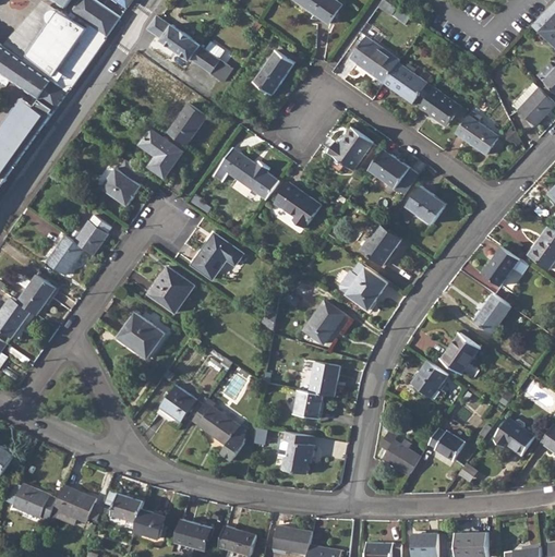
[(0,71),(38,97),(32,108),(43,116),(47,119),(53,109),(53,108),(105,36),(110,28),(117,19),(118,17),(92,0),(77,0),(67,17),(56,11),(55,10),(53,10),(52,10),(52,11),(51,11),(49,12),(48,12),(47,13),(47,14),(46,15),(46,16),(46,19),(46,20),(47,21),(47,22),(48,22),(21,60),(0,45),(0,0),(48,0),(51,2),(53,0),(63,8),(68,0),(0,0),(0,71)]
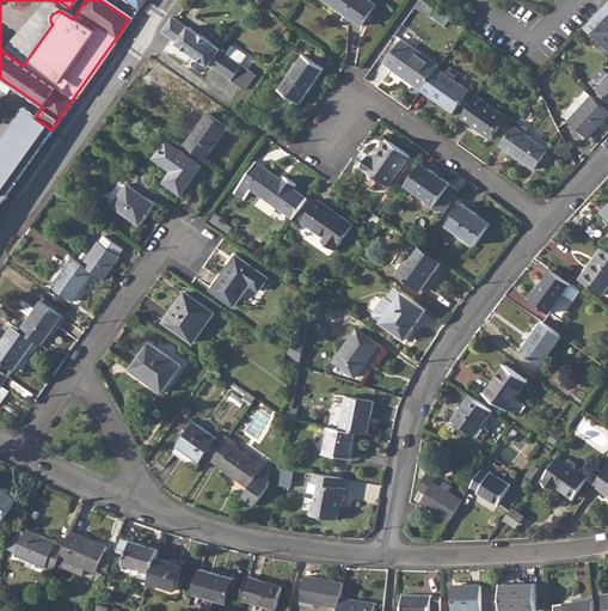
[(366,0),(320,0),(358,26),(374,5),(366,0)]
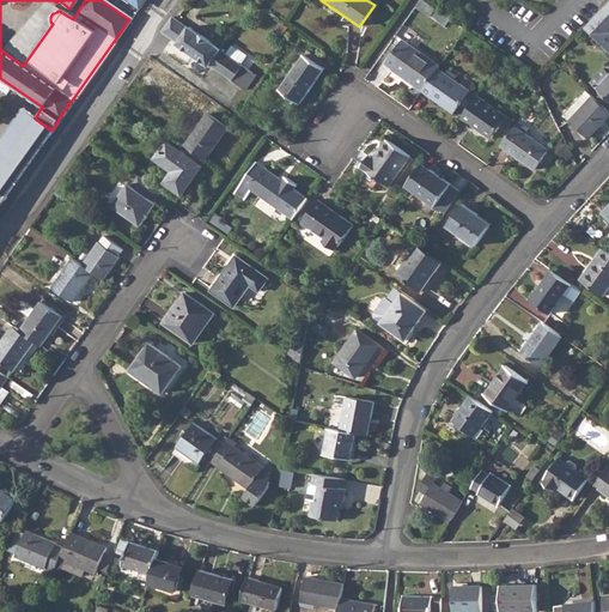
[(421,0),(416,0),(413,6),(428,17),(433,8),(421,0)]
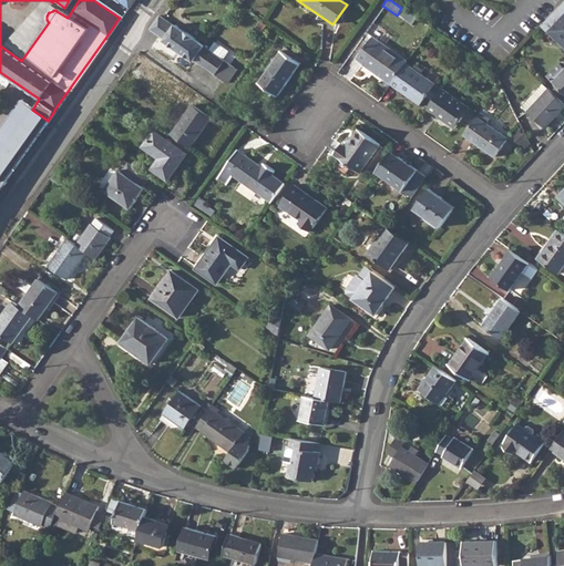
[(563,0),(562,0),(539,26),(563,50),(563,0)]
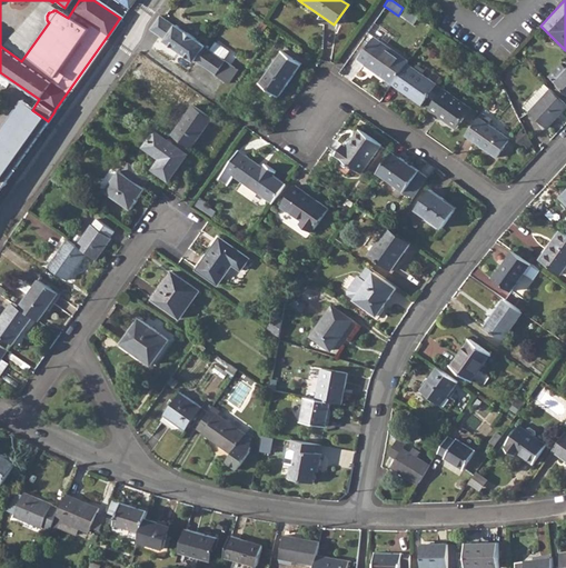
[(148,30),(151,31),(162,39),(161,41),(191,61),(192,60),(201,47),(202,46),(172,26),(160,18),(158,16),(148,30)]
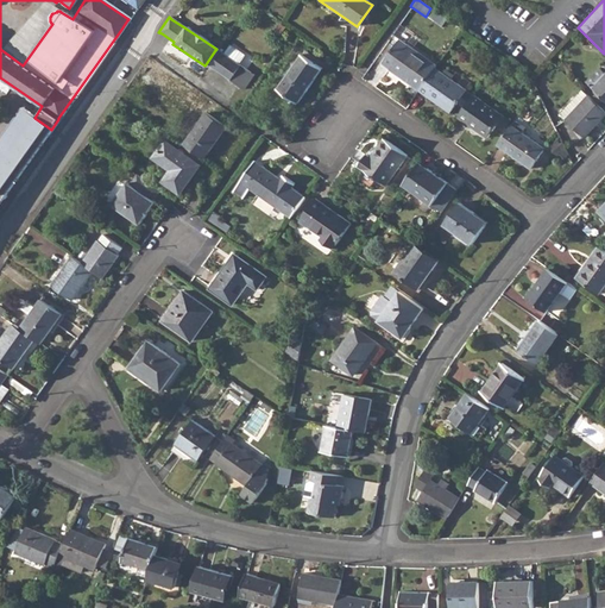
[(379,64),(416,91),(432,69),(434,66),(396,39),(379,64)]
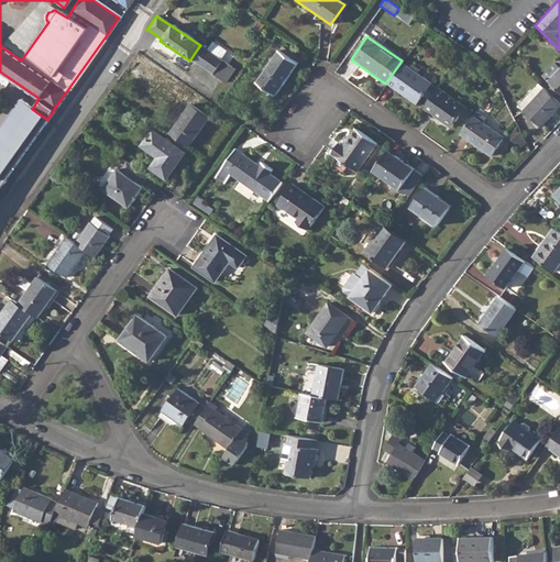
[(199,46),(190,59),(223,83),(233,69),(199,46)]
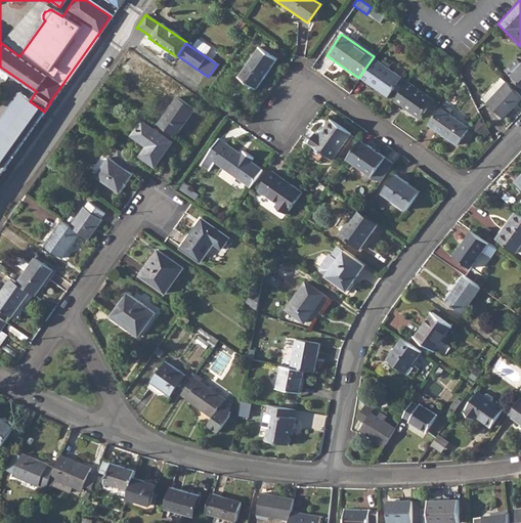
[(274,58),(262,50),(258,47),(237,77),(254,88),(274,59),(274,58)]
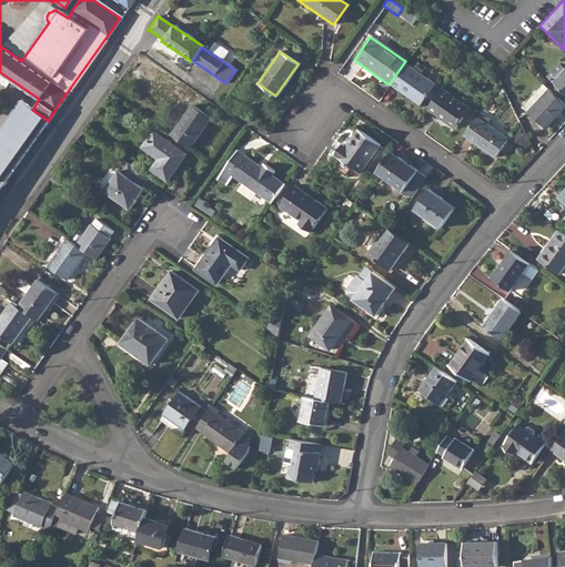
[(544,76),(554,85),(562,93),(564,95),(564,66),(563,69),(556,62),(544,76)]
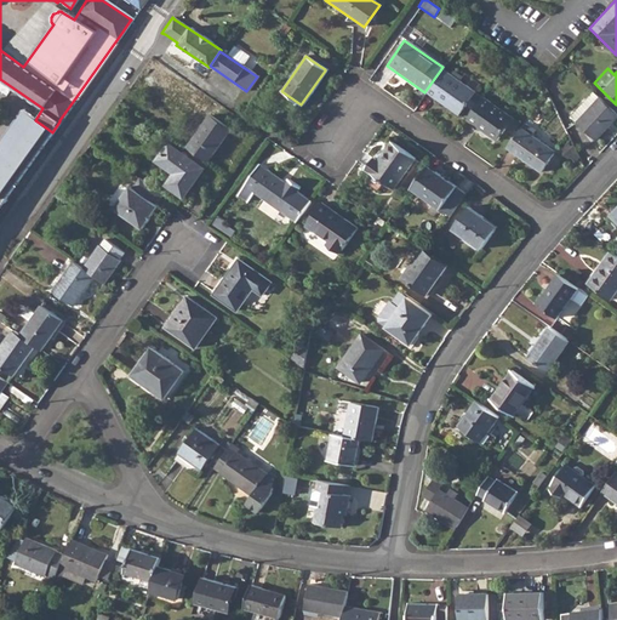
[(440,70),(424,92),(457,114),(464,104),(472,109),(479,100),(472,94),(472,92),(440,70)]
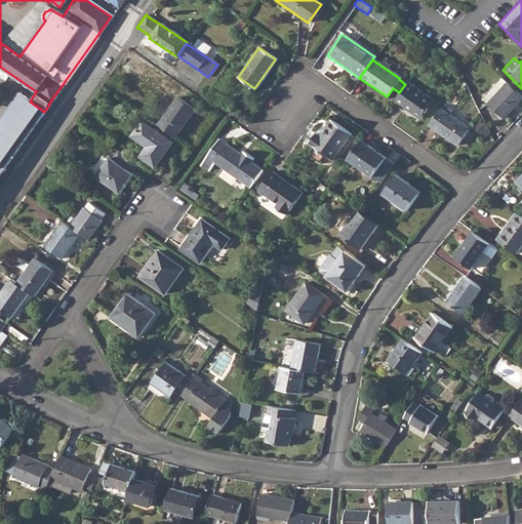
[(507,85),(499,78),(480,98),(500,118),(520,97),(514,91),(507,85)]
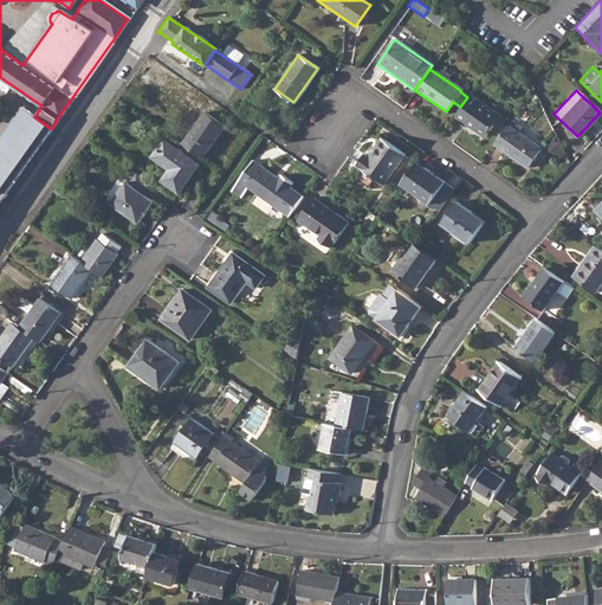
[(460,107),(453,117),(481,137),(490,126),(497,116),(468,96),(467,97),(460,107)]
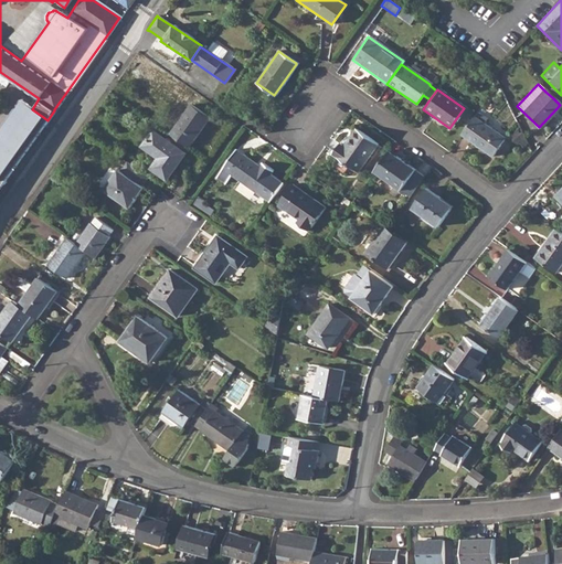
[(23,98),(0,130),(0,176),(7,181),(48,120),(23,98)]
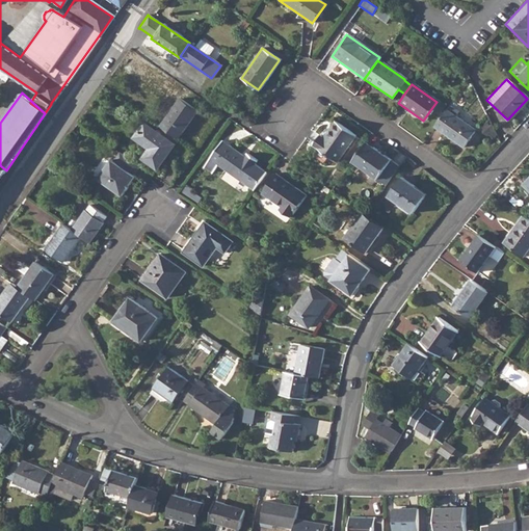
[(177,99),(158,126),(176,138),(194,111),(177,99)]
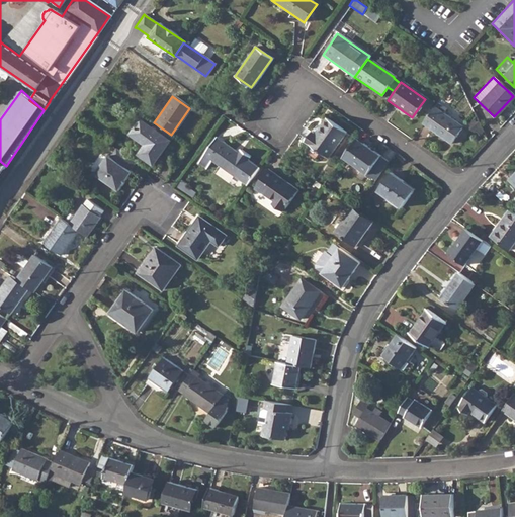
[(428,113),(421,123),(449,144),(461,126),(441,113),(445,107),(438,101),(434,107),(433,106),(428,113)]
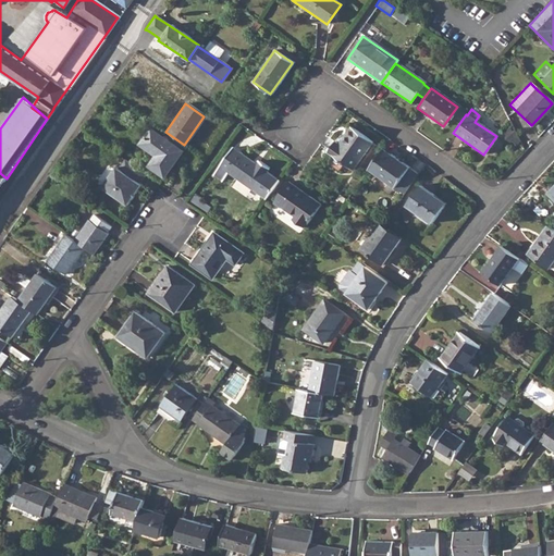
[(333,140),(327,151),(352,169),(371,141),(349,126),(337,144),(333,140)]
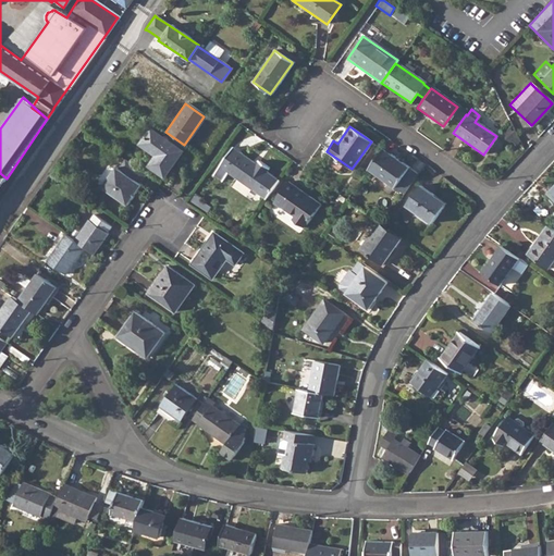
[(148,130),(138,145),(154,156),(147,167),(162,176),(180,151),(148,130)]
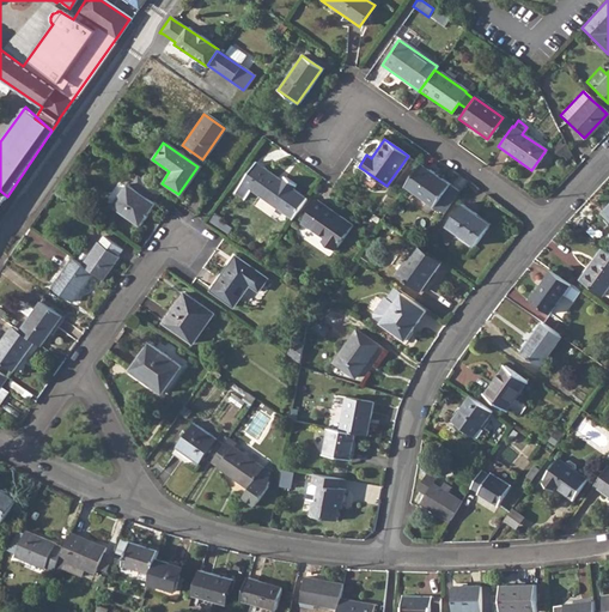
[(249,189),(291,219),(305,199),(290,188),(292,185),(282,179),(280,182),(253,163),(232,192),(243,199),(249,189)]
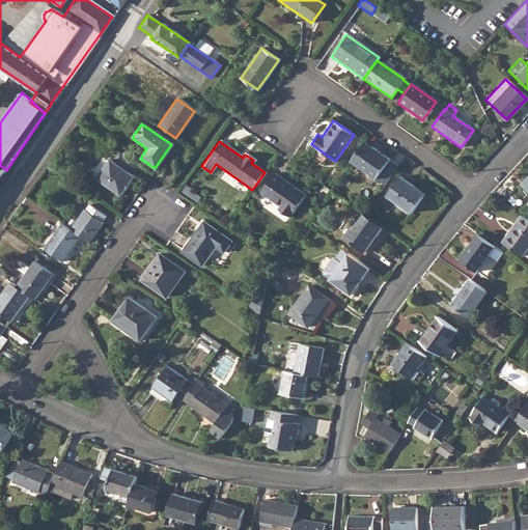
[(363,141),(350,161),(374,179),(388,160),(363,141)]
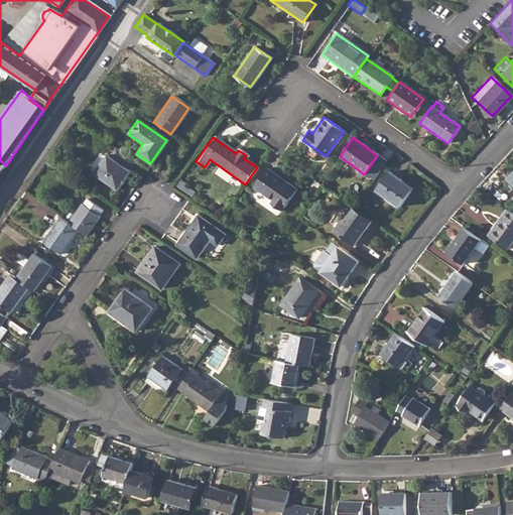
[(132,161),(113,147),(107,156),(105,154),(92,173),(116,190),(129,171),(127,169),(132,161)]
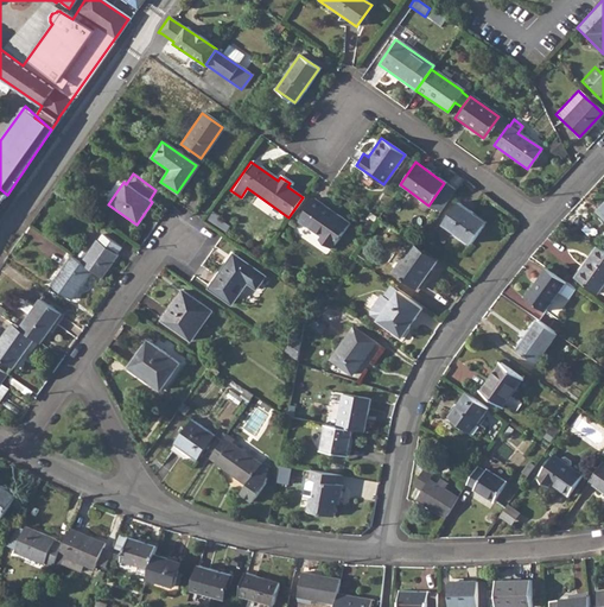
[(312,198),(297,221),(304,227),(305,226),(319,235),(317,239),(329,247),(331,244),(332,245),(348,223),(312,198)]
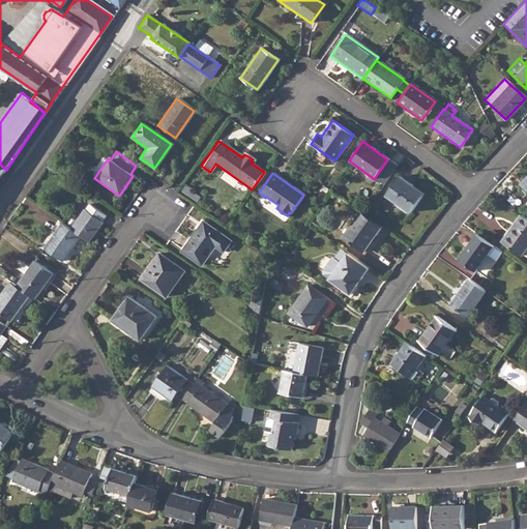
[(398,176),(384,195),(409,212),(422,194),(398,176)]
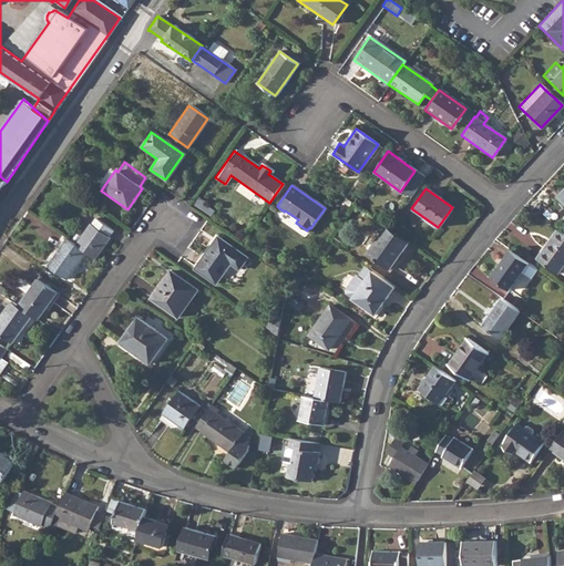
[(88,224),(73,245),(83,251),(93,258),(108,237),(106,236),(111,230),(94,218),(90,224),(88,224)]
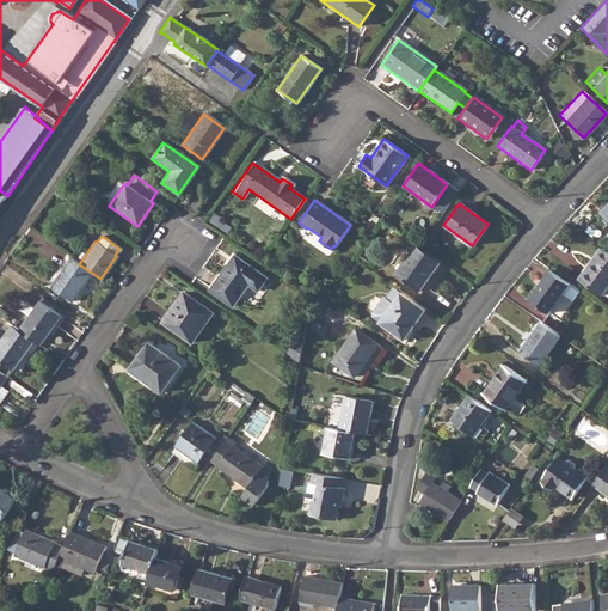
[(418,246),(415,244),(393,274),(418,291),(438,261),(418,246)]
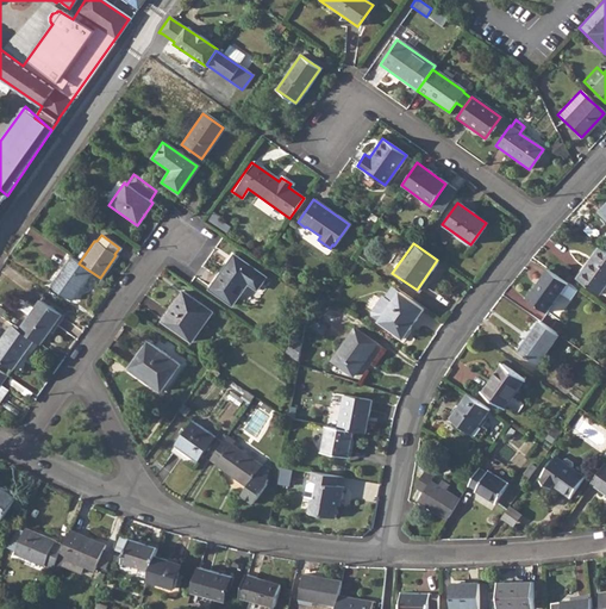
[(605,253),(597,247),(574,279),(598,294),(605,281),(605,253)]
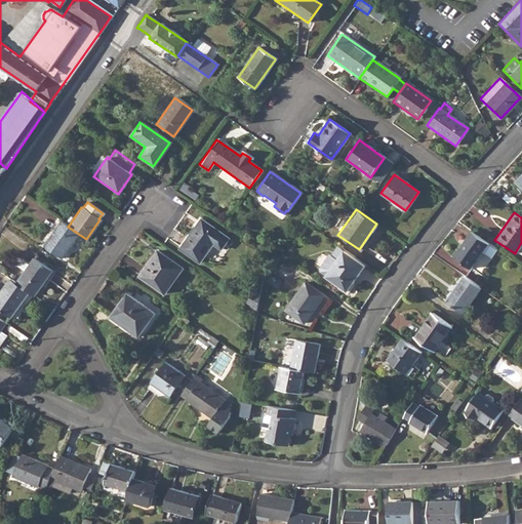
[(200,218),(179,248),(199,262),(212,243),(219,248),(228,238),(200,218)]
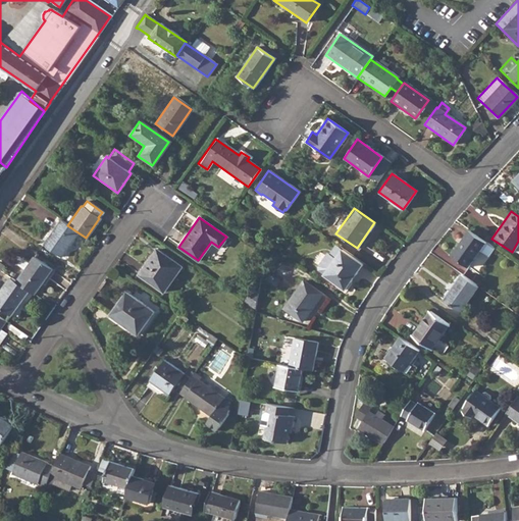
[(67,225),(59,219),(42,245),(59,257),(76,231),(67,225)]
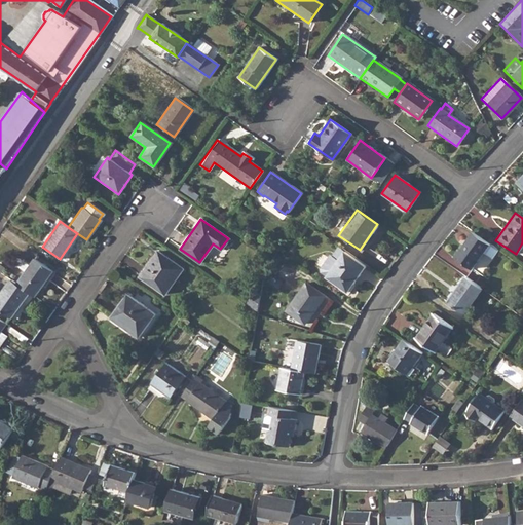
[(488,244),(471,232),(453,257),(471,269),(488,244)]
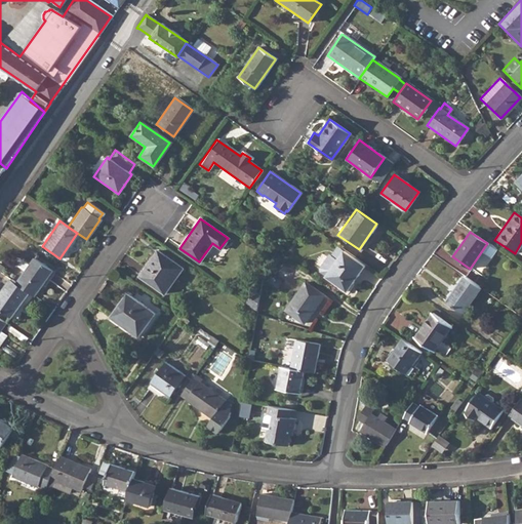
[(156,250),(138,276),(163,293),(182,269),(156,250)]
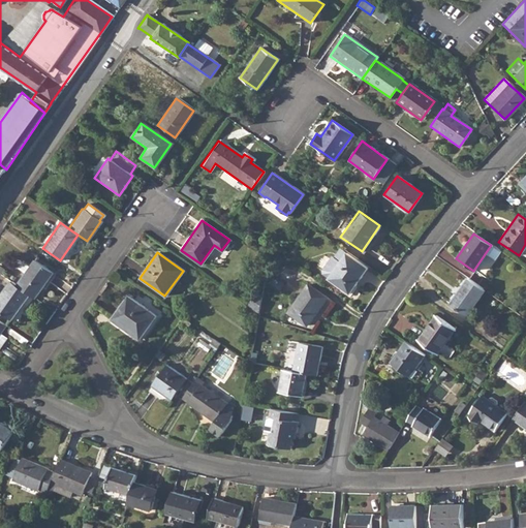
[(339,260),(333,256),(328,257),(319,270),(321,273),(348,292),(366,268),(344,252),(339,260)]
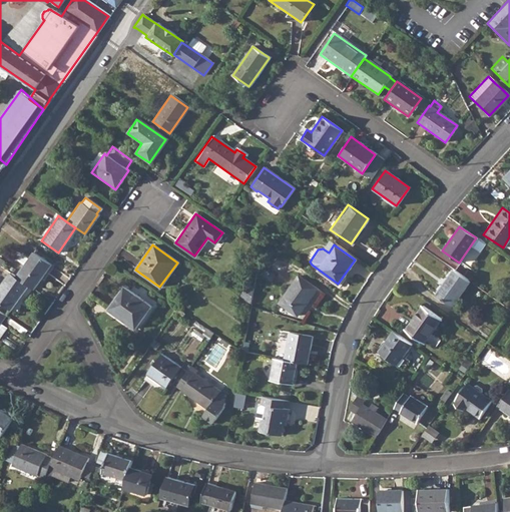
[(23,266),(15,277),(27,286),(32,289),(49,265),(32,251),(28,259),(20,252),(15,260),(23,266)]
